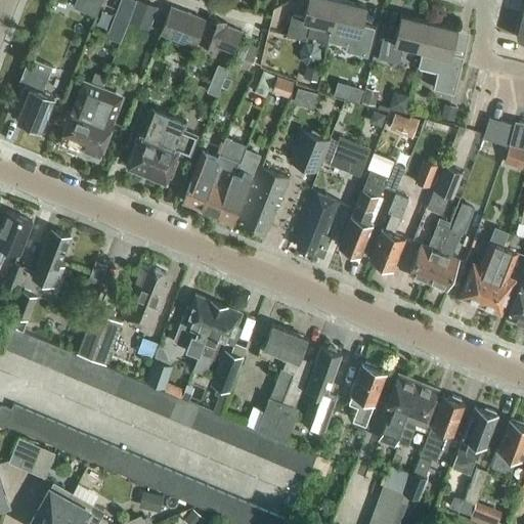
[(96,16),(102,0),(76,0),(74,7),(96,16)]
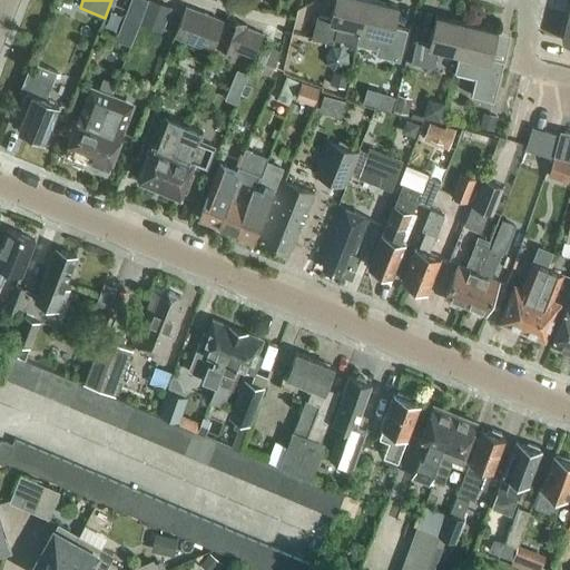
[(163,33),(172,8),(149,0),(148,0),(140,25),(163,33)]
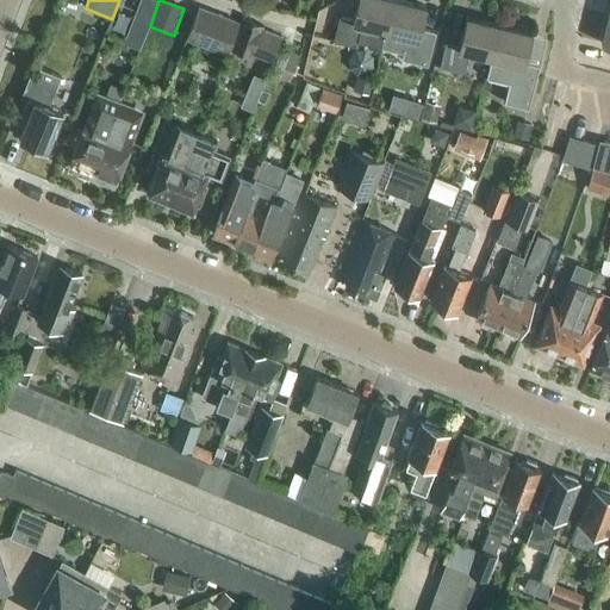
[(359,42),(381,48),(393,0),(358,0),(354,20),(341,17),(334,42),(358,48),(359,42)]
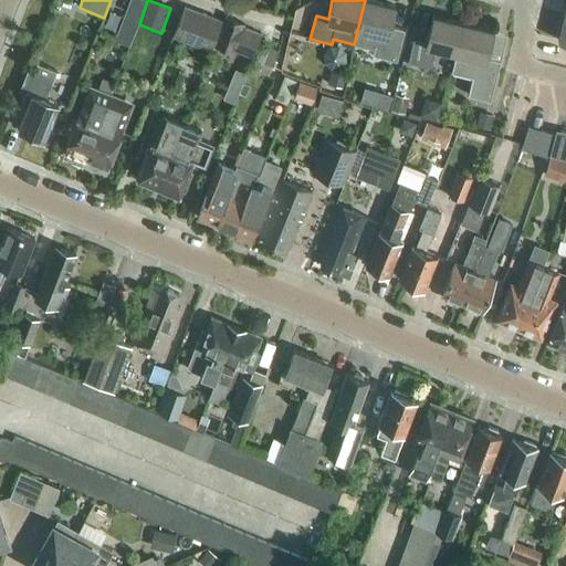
[(367,0),(365,0),(354,44),(375,50),(373,55),(397,61),(405,30),(391,27),(396,7),(367,0)]
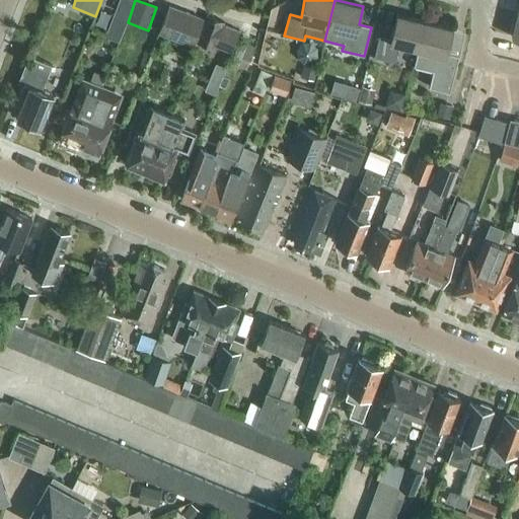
[(204,19),(183,12),(168,6),(158,34),(193,48),(204,19)]
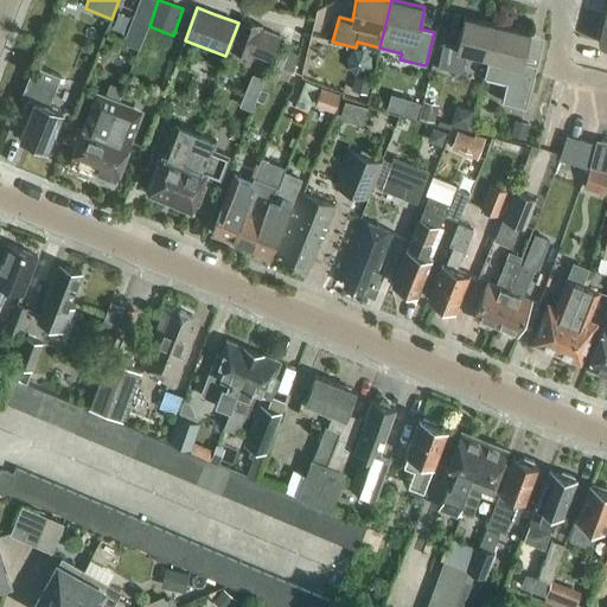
[(125,42),(139,48),(151,20),(148,20),(135,14),(125,42)]
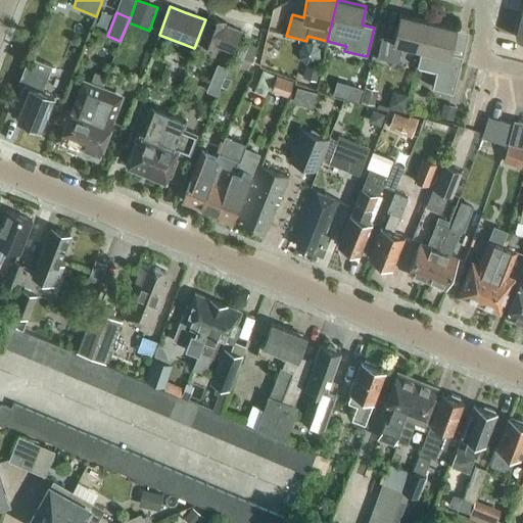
[(402,45),(421,50),(422,50),(428,21),(400,14),(394,40),(383,37),(377,58),(397,63),(402,45)]
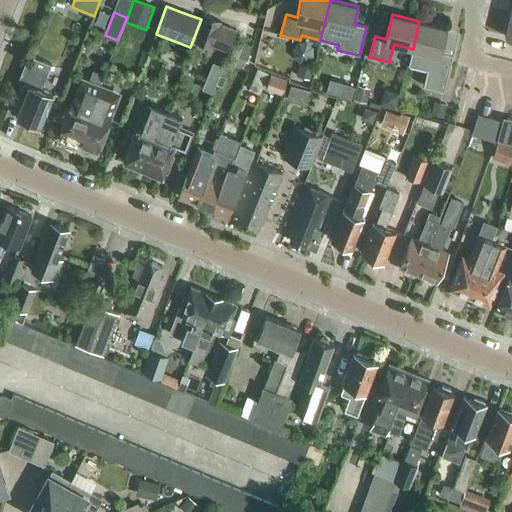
[(212,47),(229,53),(237,31),(221,25),(222,23),(204,16),(194,42),(212,49),(212,47)]
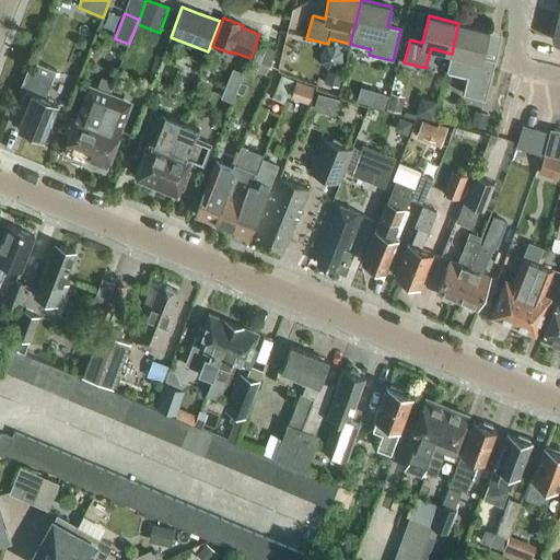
[(452,54),(451,54),(446,72),(467,77),(463,94),(486,100),(496,60),(482,58),(489,31),(458,23),(452,54)]
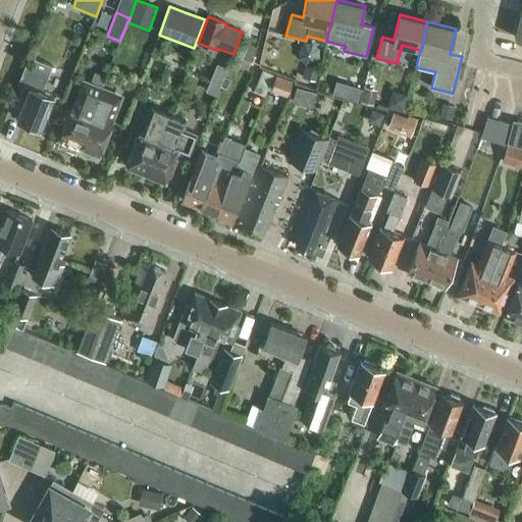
[(241,42),(231,62),(248,69),(257,48),(241,42)]
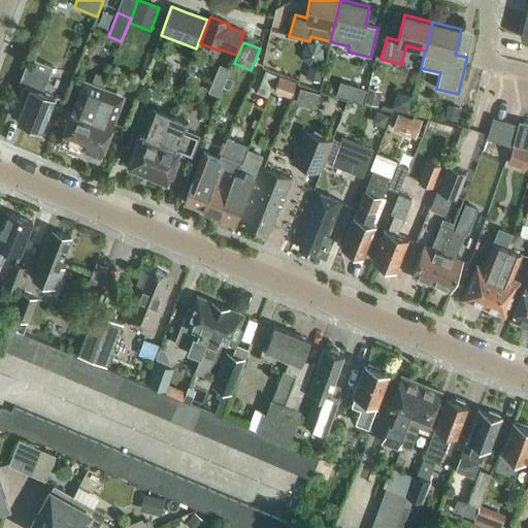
[(27,63),(19,84),(25,86),(20,98),(25,100),(18,120),(29,124),(28,126),(37,130),(38,128),(41,130),(51,107),(53,108),(57,98),(42,92),(51,73),(27,63)]
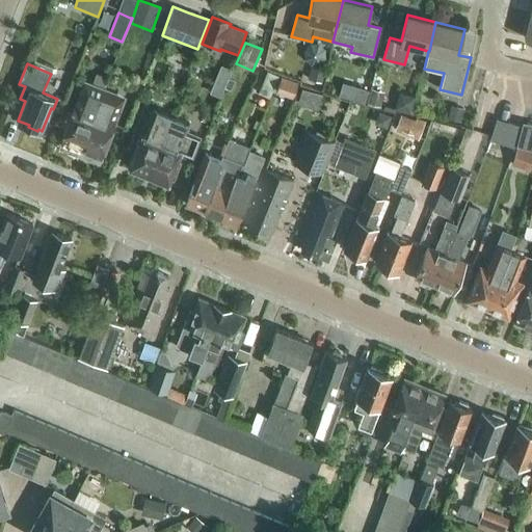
[(309,80),(324,84),(327,72),(312,68),(309,80)]
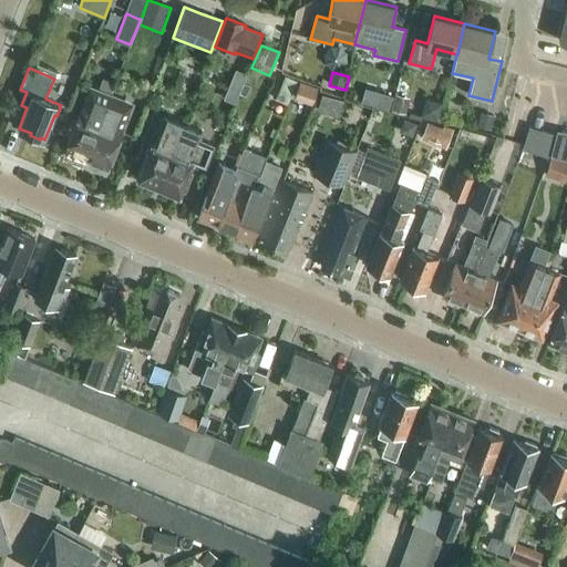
[(225,98),(236,102),(244,81),(234,76),(225,98)]
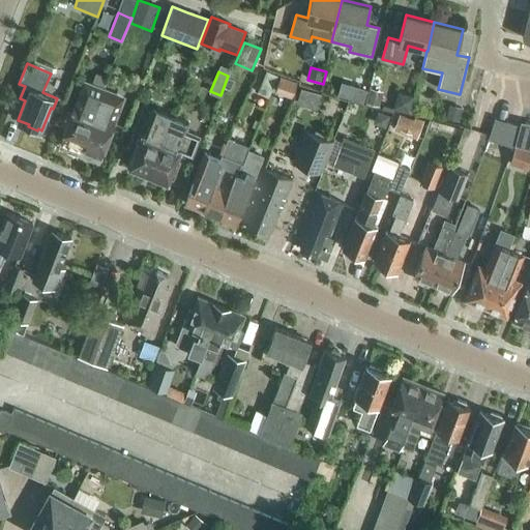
[(257,93),(268,98),(277,77),(266,71),(257,93)]
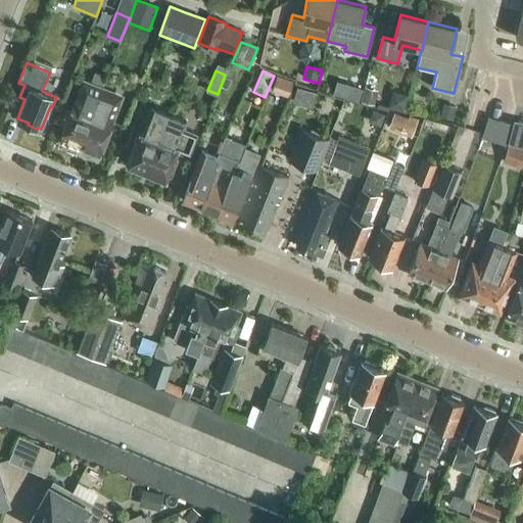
[(288,97),(293,82),(277,76),(271,91),(288,97)]
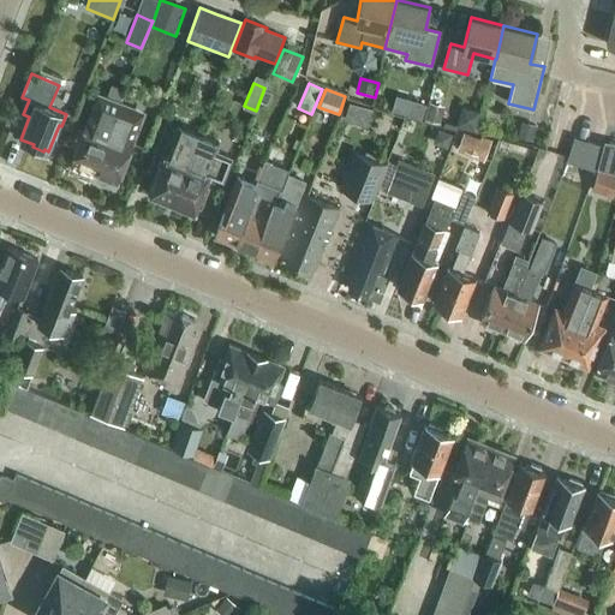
[(121,102),(99,93),(71,160),(75,162),(73,165),(85,169),(87,166),(95,169),(121,102)]
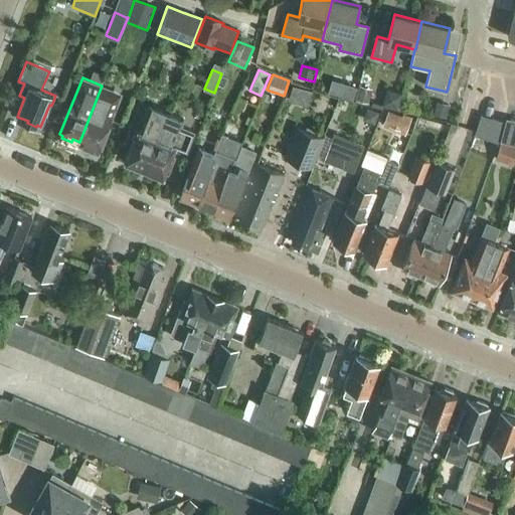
[(122,94),(102,86),(79,142),(87,145),(86,147),(95,151),(96,149),(99,150),(122,94)]
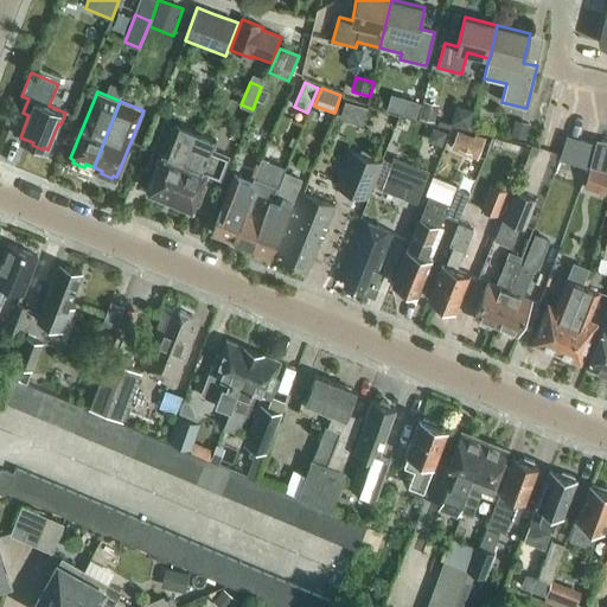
[(402,116),(417,121),(421,104),(407,101),(402,116)]
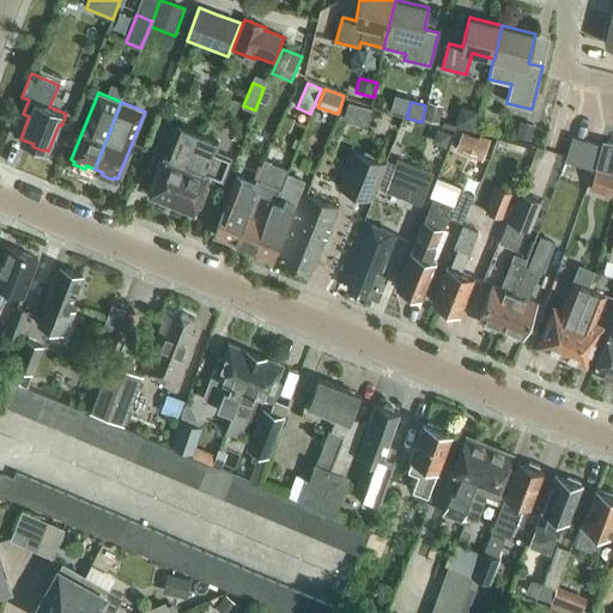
[(439,123),(443,107),(428,103),(424,120),(439,123)]
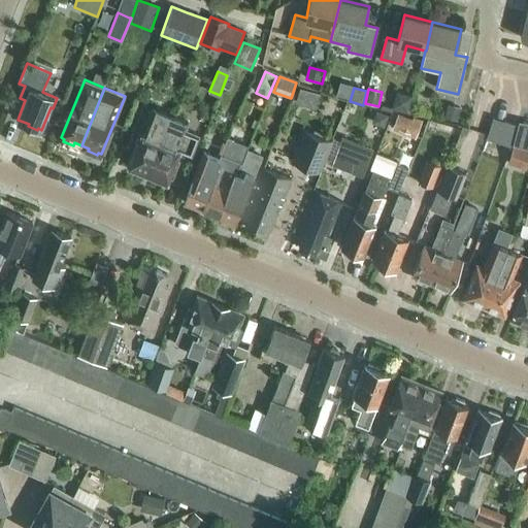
[(458,122),(461,108),(448,105),(444,119),(458,122)]
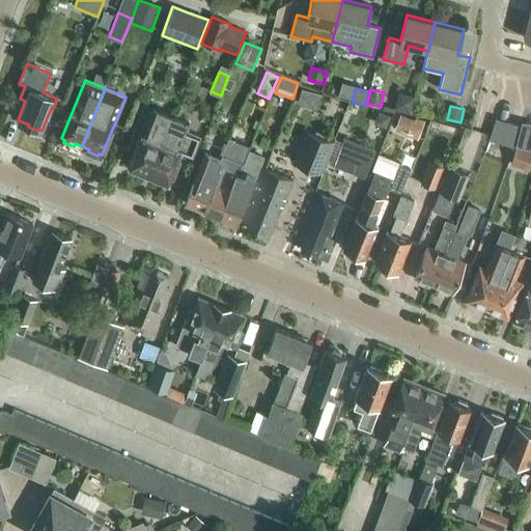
[(142,171),(148,174),(172,116),(154,109),(143,135),(141,134),(139,138),(137,142),(136,146),(129,166),(132,167),(133,170),(139,172),(142,171)]
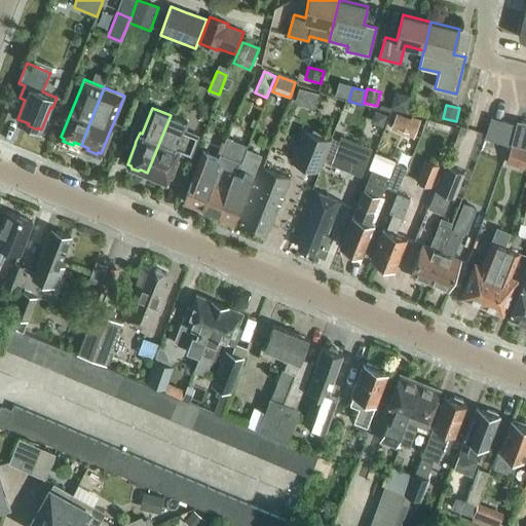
[(410,119),(396,113),(391,125),(415,135),(420,120),(411,116),(410,119)]
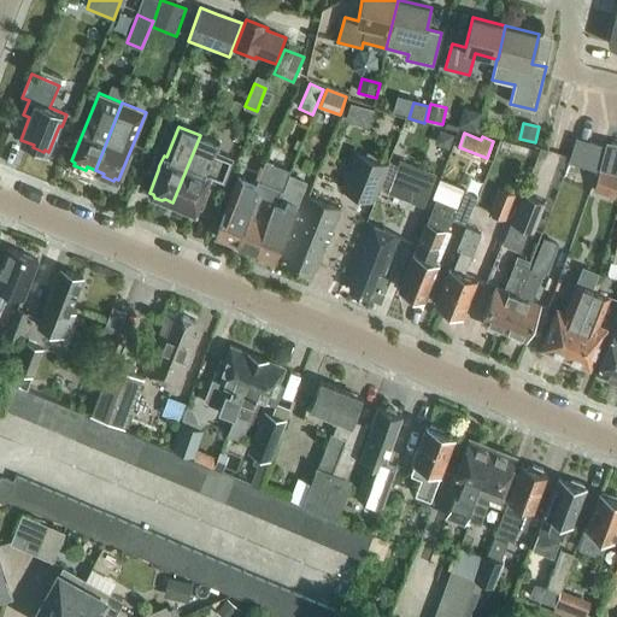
[(200,135),(172,203),(181,206),(183,209),(189,212),(193,211),(197,212),(205,189),(209,184),(209,180),(211,176),(223,181),(231,158),(216,152),(219,142),(200,135)]
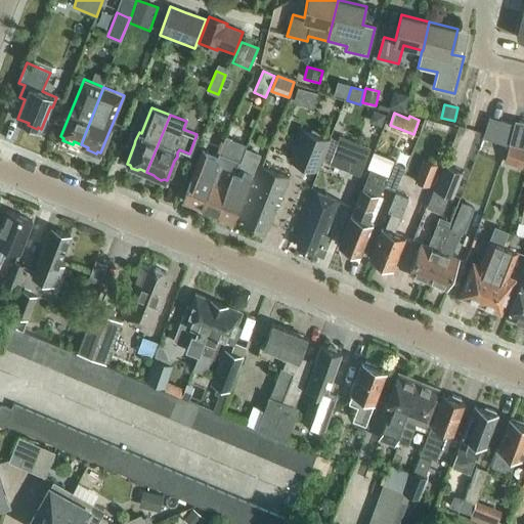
[(501,144),(509,124),(490,118),(483,138),(501,144)]
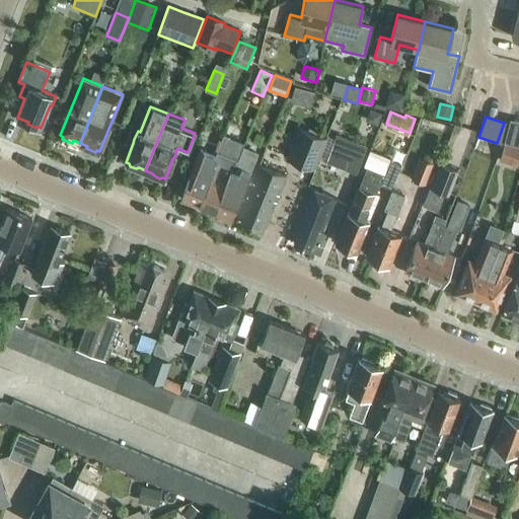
[(287,158),(313,170),(326,140),(300,129),(287,158)]
